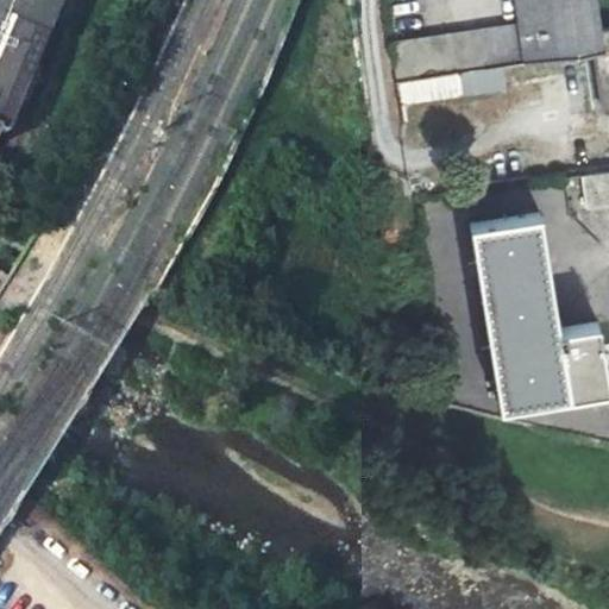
[(0,0),(0,136),(1,137),(58,0),(0,0)]
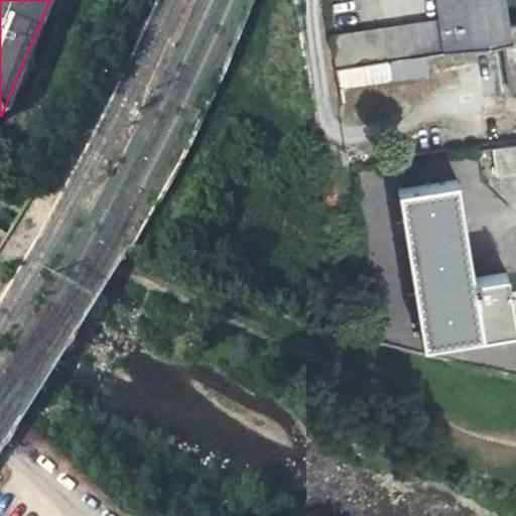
[(435,0),(439,28),(443,52),(467,49),(505,43),(509,42),(507,25),(502,0),(435,0)]
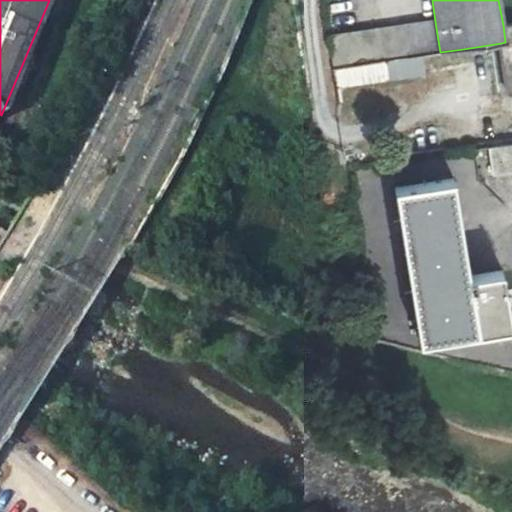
[(511,23),(503,25),(505,42),(501,43),(508,93),(511,92),(511,23)]
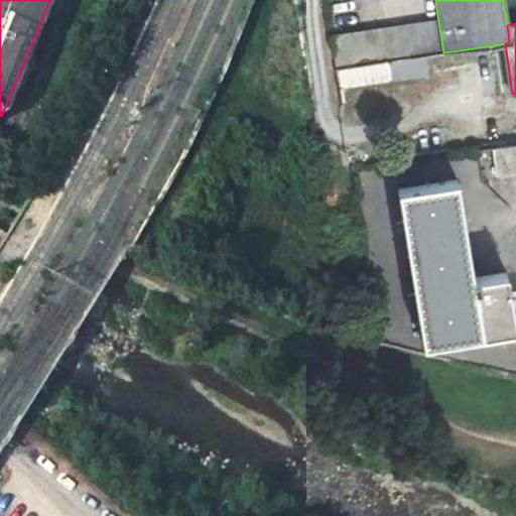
[(332,45),(336,69),(443,52),(439,28),(332,45)]
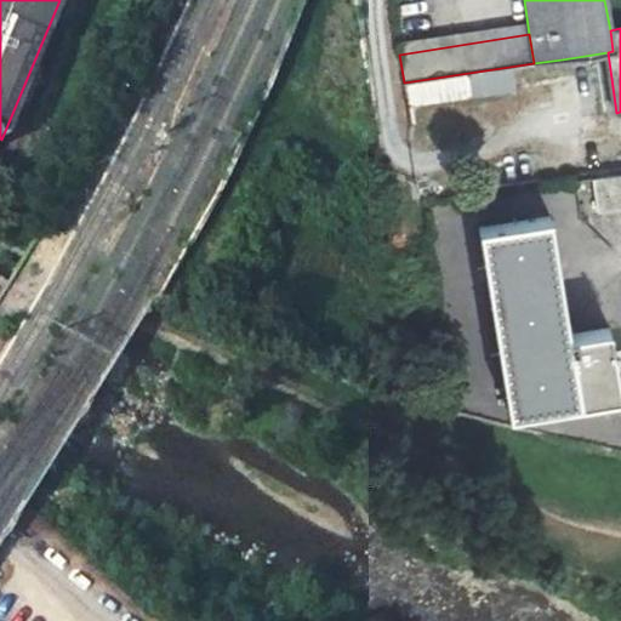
[(564,79),(562,60),(534,63),(404,83),(408,104),(564,79)]
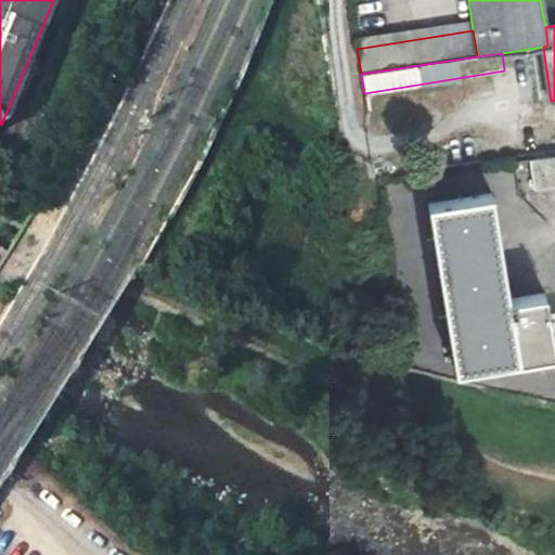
[(554,153),(531,157),(536,188),(554,184),(554,153)]
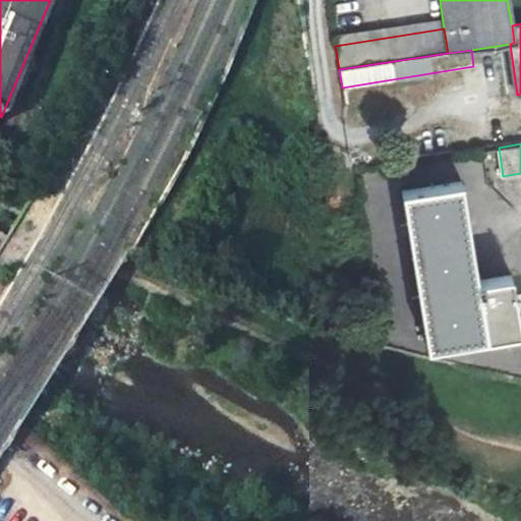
[(424,345),(501,333),(519,331),(511,274),(476,279),(462,180),(401,189),(424,345)]
